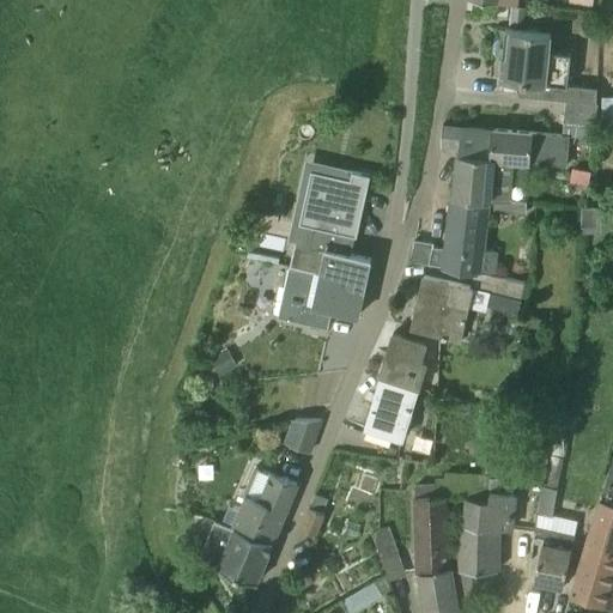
[(514,20),(527,22),(528,8),(514,7),(514,20)]
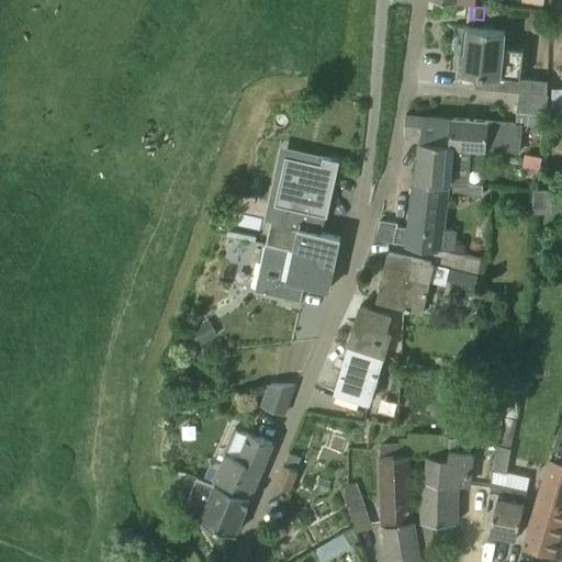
[(525,48),(503,46),(505,30),(463,26),(459,72),(478,75),(475,87),(491,89),(519,91),(547,93),(548,80),(521,77),(525,48)]
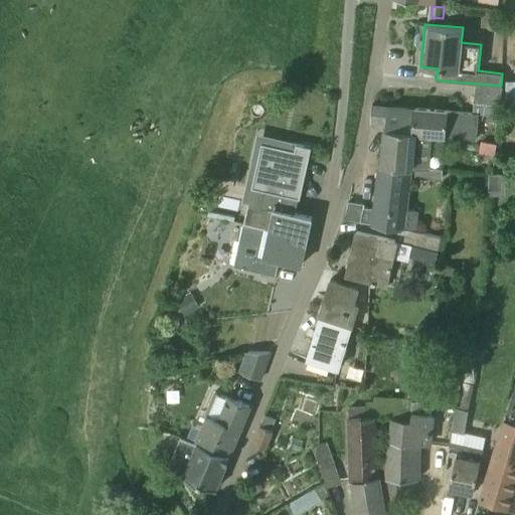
[(476,83),(474,102),(473,112),(499,115),(502,86),(501,86),(476,83)]
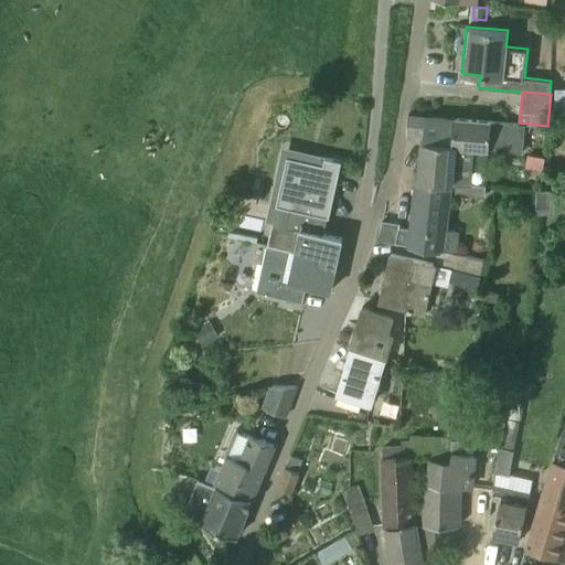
[(522,153),(525,125),(507,123),(507,124),(408,116),(407,134),(424,135),(419,182),(470,187),(471,177),(452,174),(455,149),(522,153)]
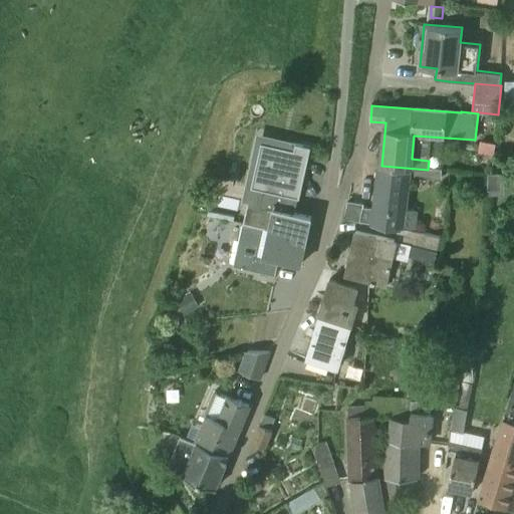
[(311,217),(289,213),(306,140),(264,132),(243,223),(288,233),(287,239),(305,244),(311,217)]
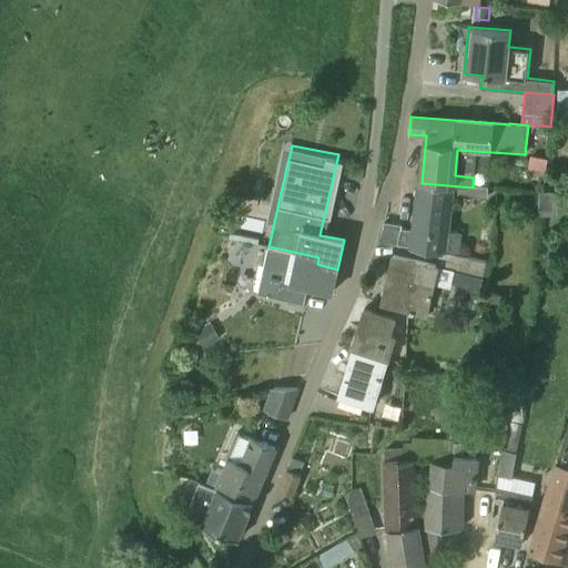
[(544,170),(546,158),(533,155),(530,168),(544,170)]
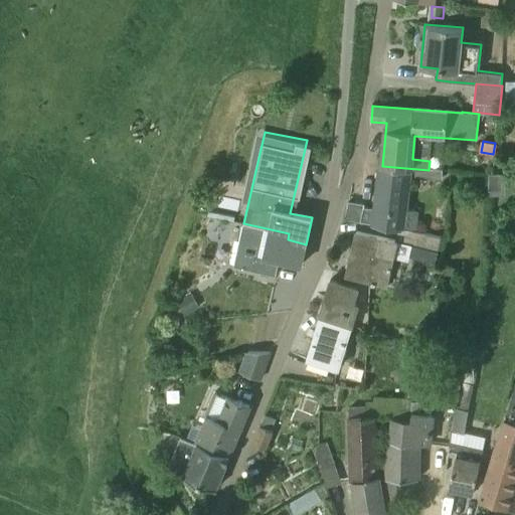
[(407,229),(410,211),(404,211),(406,177),(417,178),(417,176),(428,177),(428,170),(382,166),(375,226),(398,229),(399,229),(400,228),(407,229)]
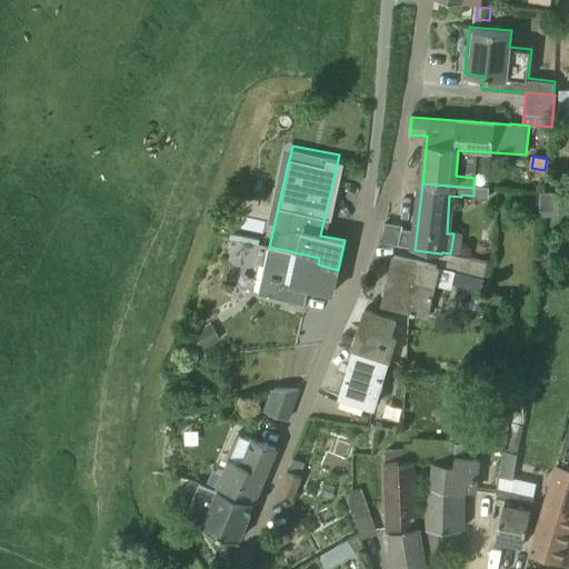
[(261,239),(233,232),(232,238),(260,245),(261,239)]
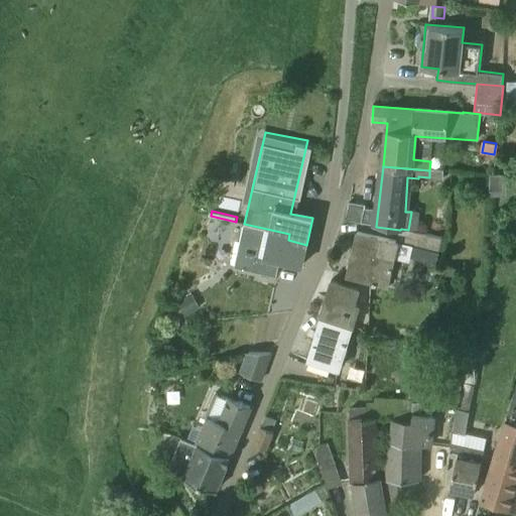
[(289,234),(244,224),(234,267),(276,276),(280,261),(302,265),(306,245),(288,240),(289,234)]
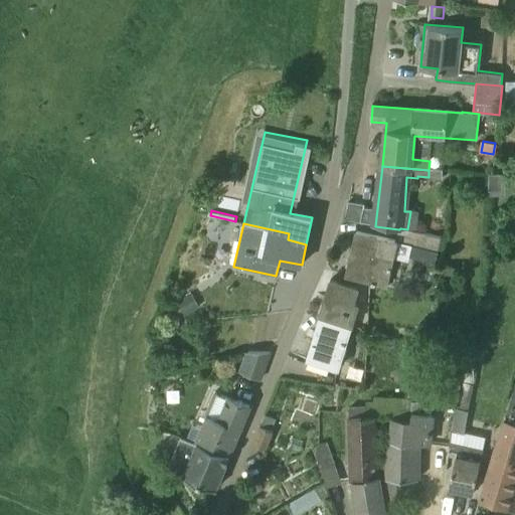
[(439,249),(442,236),(407,229),(400,228),(399,229),(398,229),(395,241),(356,232),(346,276),(387,286),(393,258),(408,261),(409,258),(426,261),(426,264),(428,265),(428,267),(426,267),(424,280),(433,282),(439,249)]
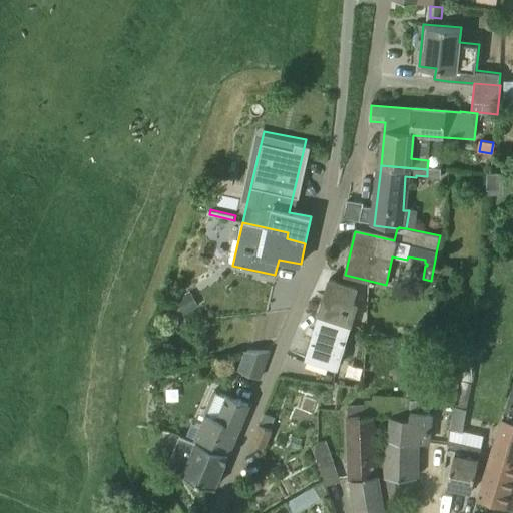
[(496,257),(497,246),(486,246),(485,257),(496,257)]
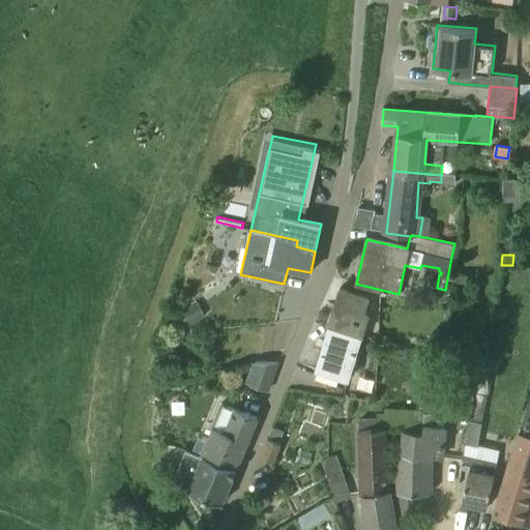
[(458,271),(454,288),(467,290),(470,273),(458,271)]
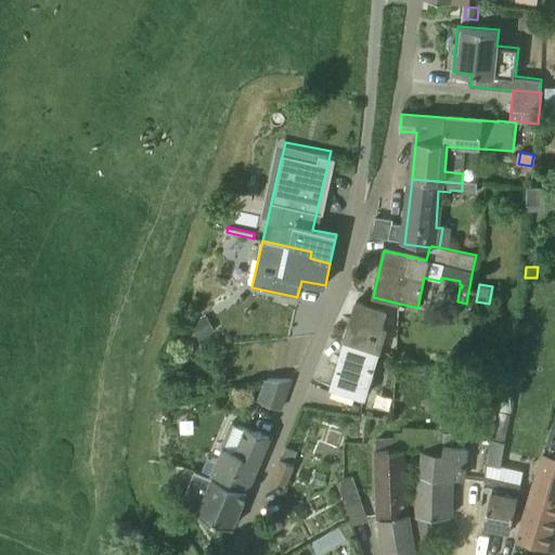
[(357,301),(345,340),(381,351),(387,327),(382,326),(386,311),(357,301)]
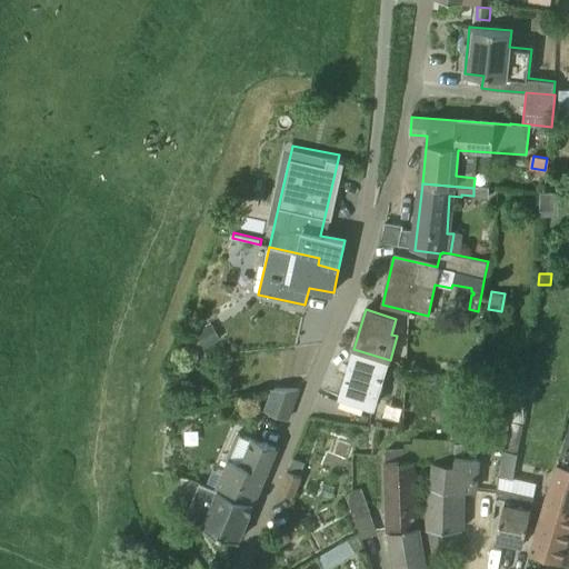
[(221,339),(213,323),(196,333),(205,349),(221,339)]
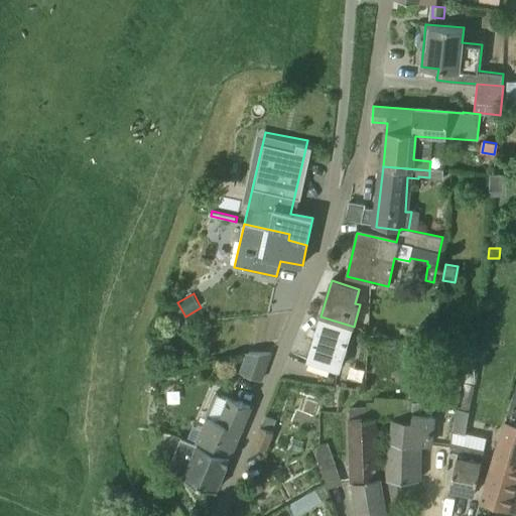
[(354,327),(320,316),(320,317),(308,360),(340,369),(352,327),(354,327)]
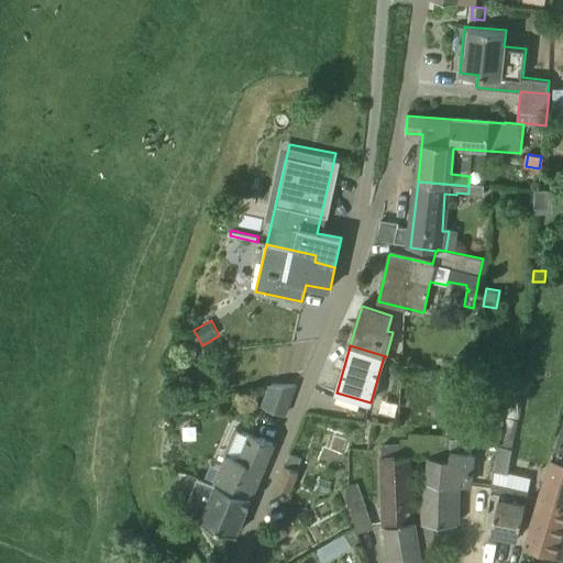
[(511,372),(492,370),(489,387),(488,386),(484,423),(503,426),(506,389),(509,389),(511,372)]
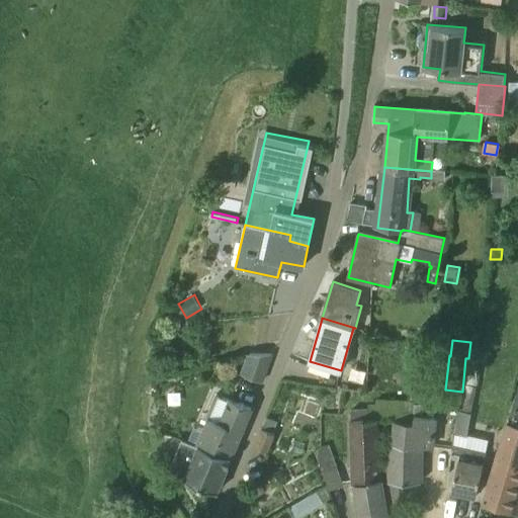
[(422,386),(412,386),(411,403),(376,401),(376,411),(351,411),(353,446),(357,446),(358,482),(381,479),(376,419),(396,420),(414,422),(415,403),(431,403),(435,352),(422,351),(422,386)]
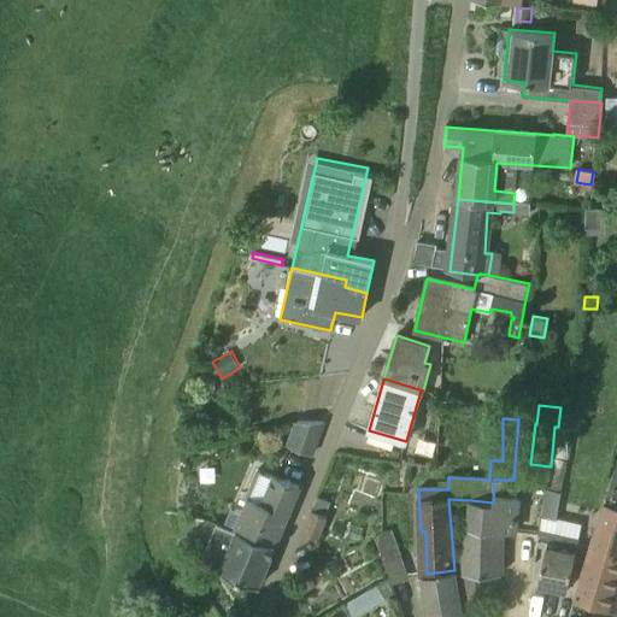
[(297,422),(288,446),(312,453),(323,422),(297,422)]
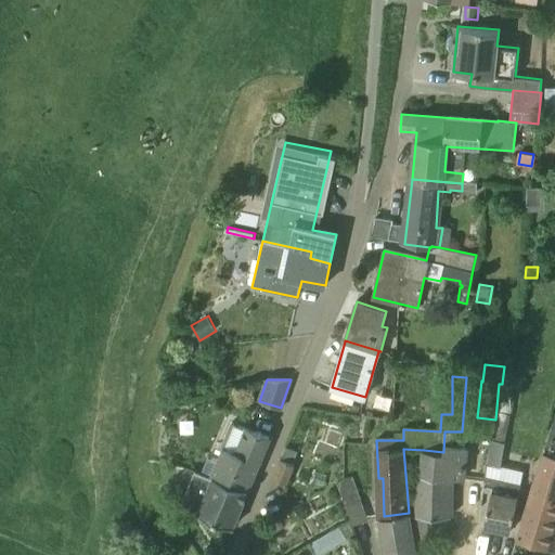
[(501,391),(498,411),(512,414),(515,394),(501,391)]
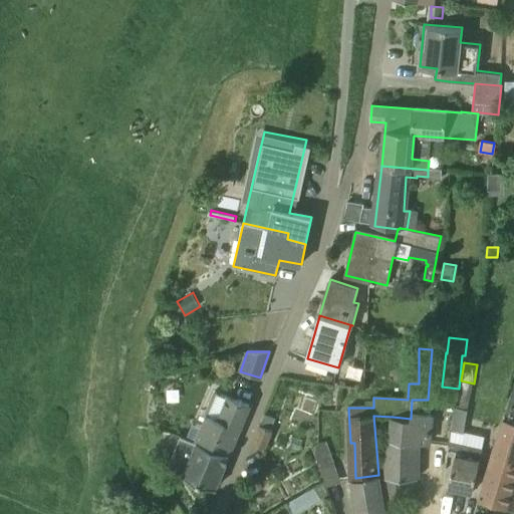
[(463,433),(473,384),(461,381),(456,408),(455,408),(451,430),(463,433)]
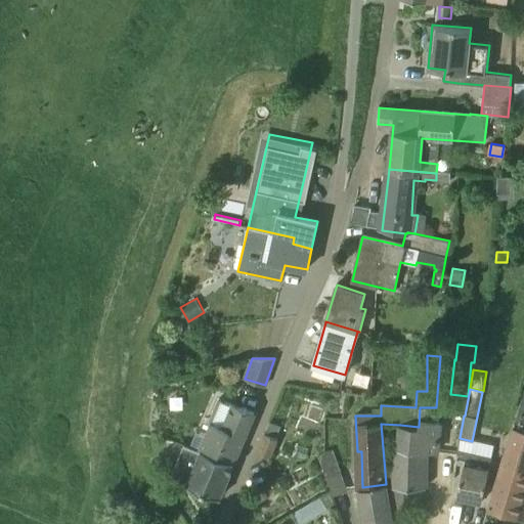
[(244,408),(232,404),(222,400),(203,450),(233,463),(254,412),(247,409),(247,408),(245,407),(244,408)]
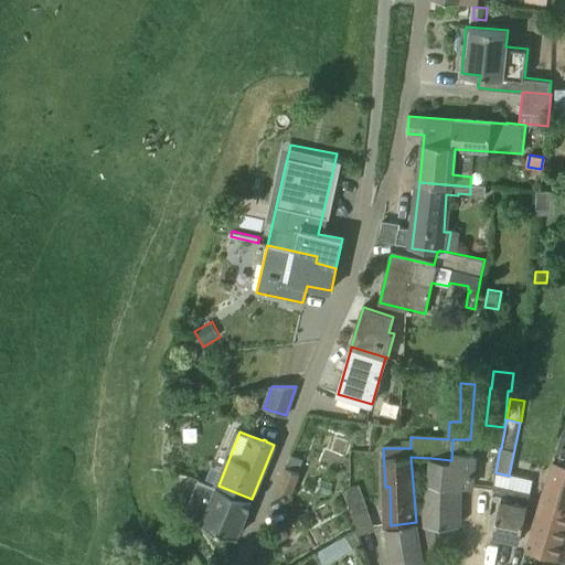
[(564,439),(561,438),(553,461),(531,541),(530,540),(528,545),(530,545),(529,547),(564,558),(564,533),(564,530),(564,439)]
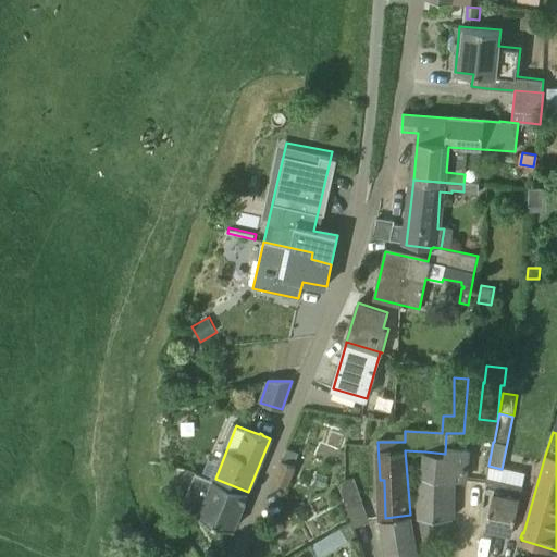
[(445,454),(425,452),(423,485),(419,485),(420,500),(415,500),(419,545),(433,543),(429,518),(453,518),(455,489),(454,487),(455,480),(465,481),(468,449),(461,448),(463,433),(446,433),(445,454)]
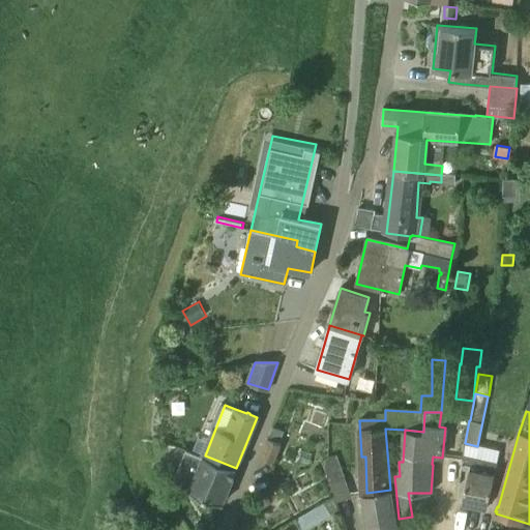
[(259,460),(272,465),(273,465),(282,444),(267,439),(259,460)]
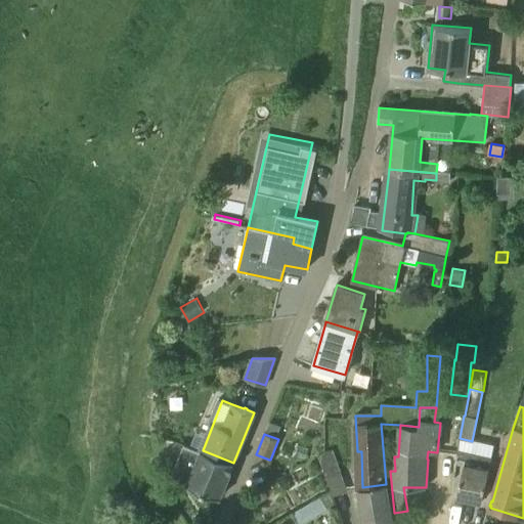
[(202,452),(190,447),(185,445),(171,477),(188,484),(220,497),(234,464),(233,463),(203,450),(202,452)]
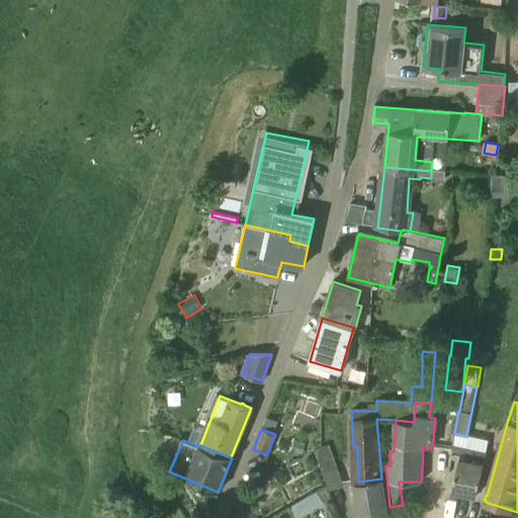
[(323,470),(337,467),(329,444),(322,447),(316,449),(323,470)]
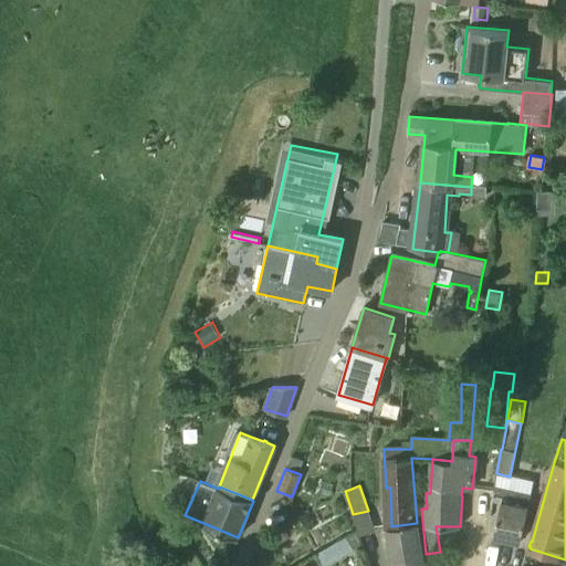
[(521,542),(528,506),(531,493),(495,485),(492,510),(499,512),(494,536),(505,538),(504,542),(517,545),(519,542),(521,542)]
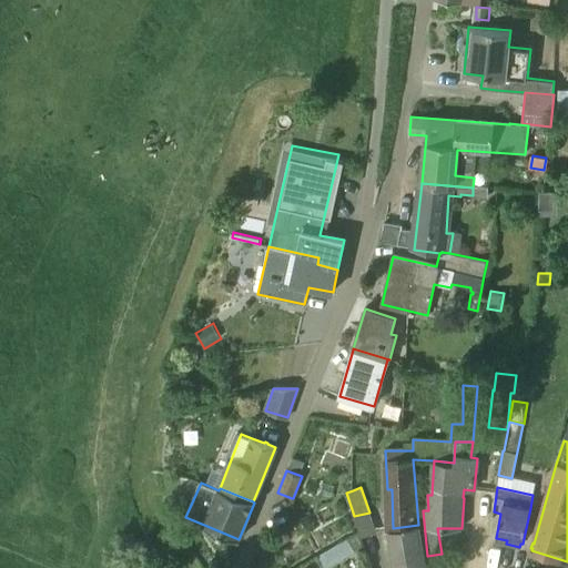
[(425,567),(418,525),(393,528),(392,528),(396,567),(425,567)]
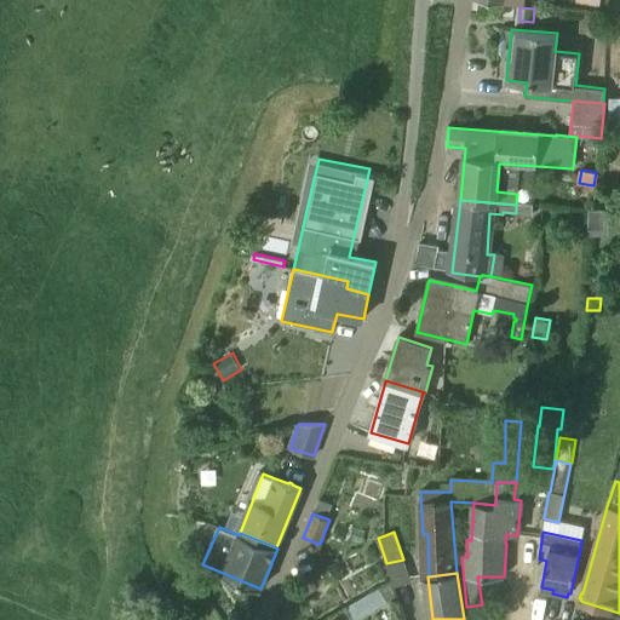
[(354,619),(356,619),(388,602),(397,596),(391,580),(346,607),(354,619)]
